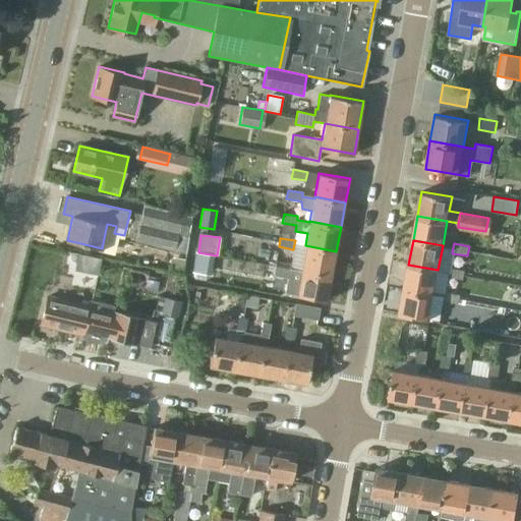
[(305,245),(301,270),(332,276),(336,251),(305,245)]
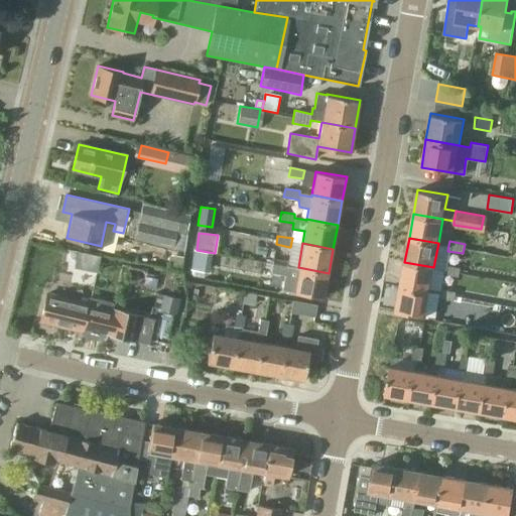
[(195,250),(190,272),(192,275),(204,277),(208,252),(197,250),(195,250)]
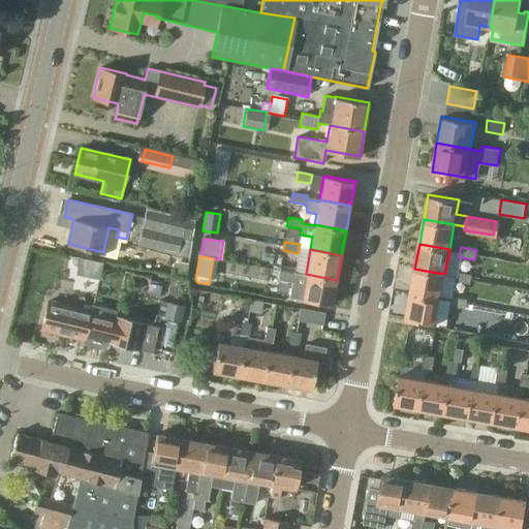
[(99,279),(102,262),(96,261),(92,277),(99,279)]
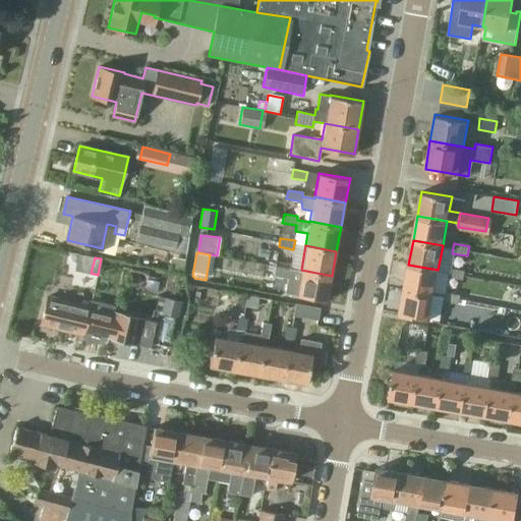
[(273,276),(287,278),(289,268),(289,265),(276,262),(273,276)]
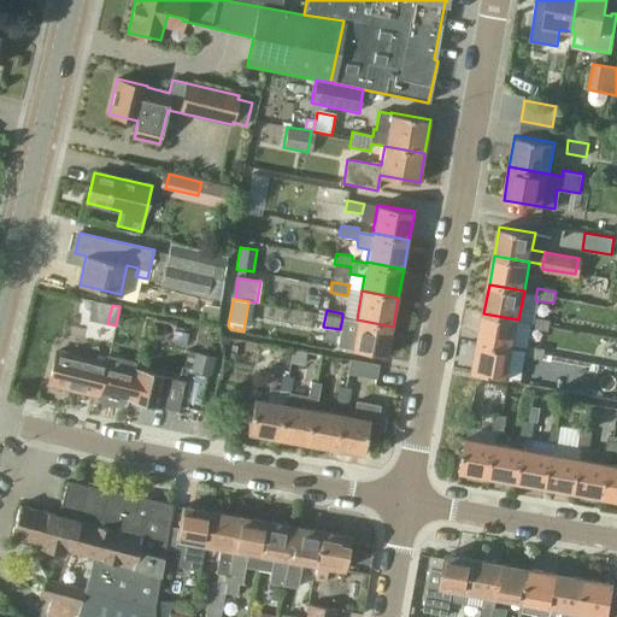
[(518,319),(483,313),(479,342),(513,348),(518,319)]
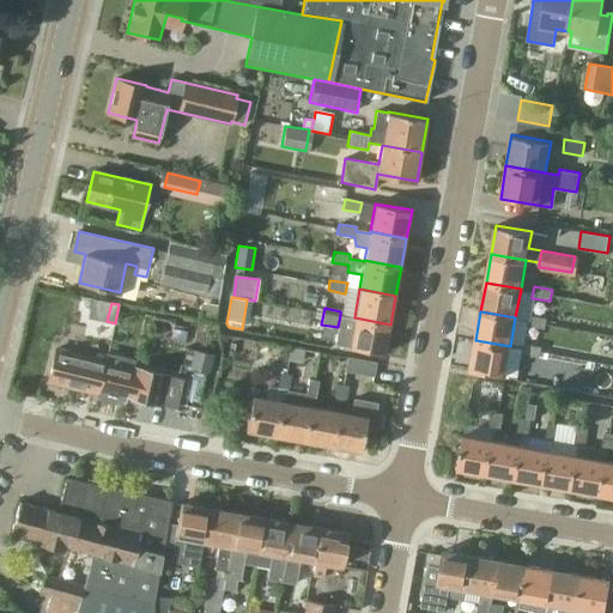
[(384,353),(390,325),(354,317),(340,315),(338,327),(334,344),(384,353)]
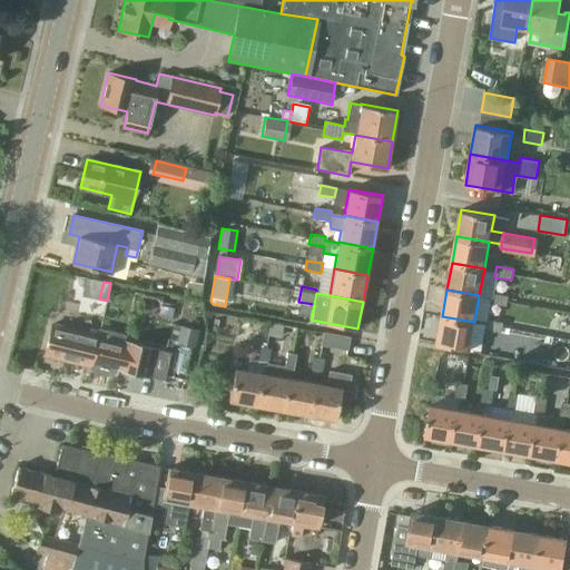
[(509,296),(492,293),(491,297),(490,303),(492,304),(508,306),(509,296)]
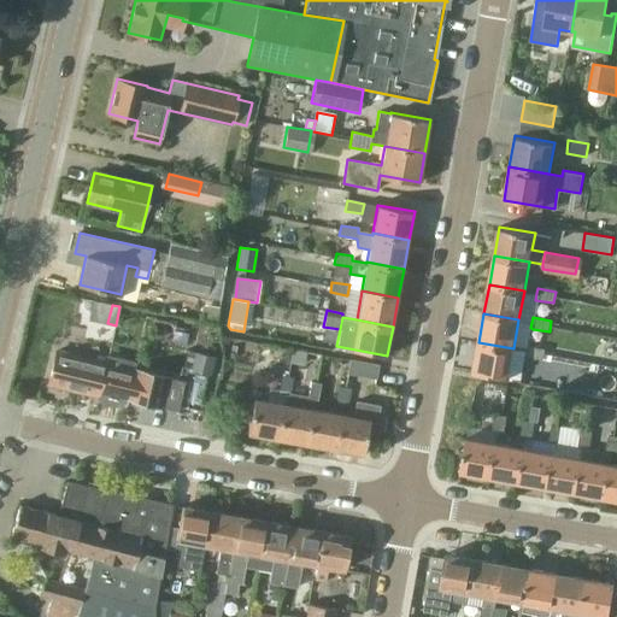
[(186,334),(175,330),(172,341),(183,344),(186,334)]
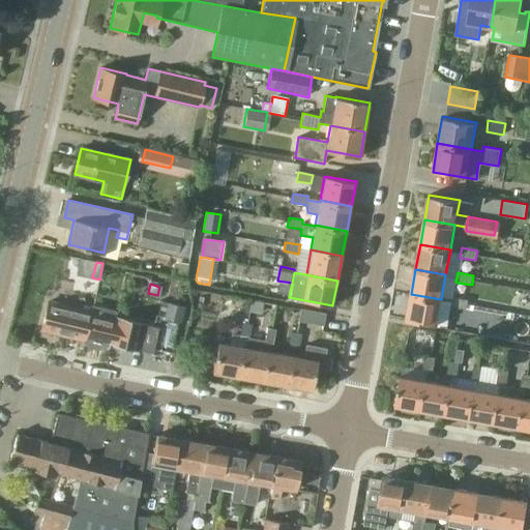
[(441,299),(411,294),(407,318),(437,324),(441,301),(441,299)]
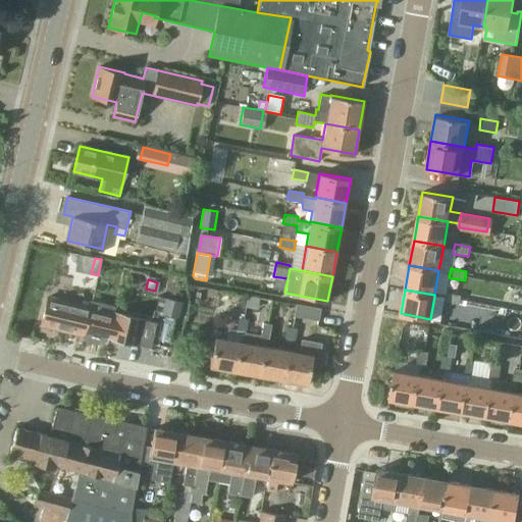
[(444,297),(442,301),(460,304),(461,296),(447,293),(445,293),(444,297)]
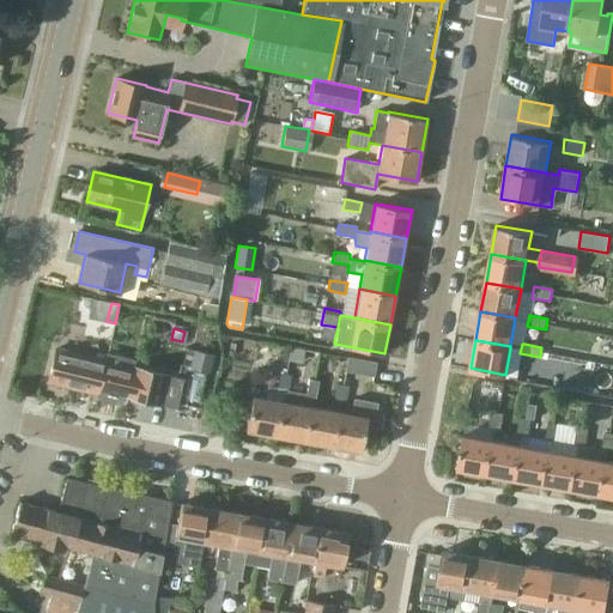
[(56,349),(48,382),(97,394),(101,399),(104,401),(109,404),(114,404),(119,402),(125,400),(126,396),(176,408),(183,378),(134,368),(137,360),(105,353),(104,360),(56,349)]
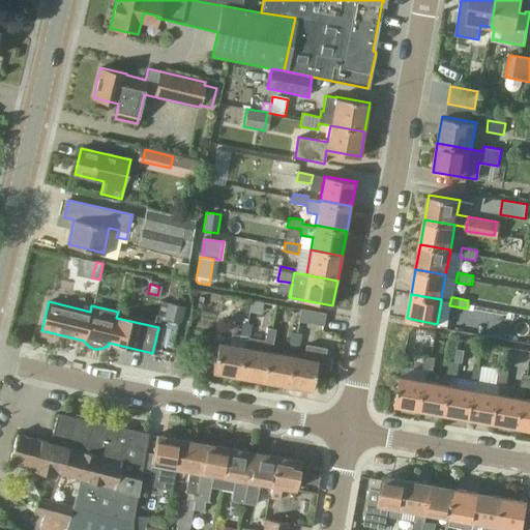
[(249,311),(263,314),(264,303),(252,301),(249,311)]
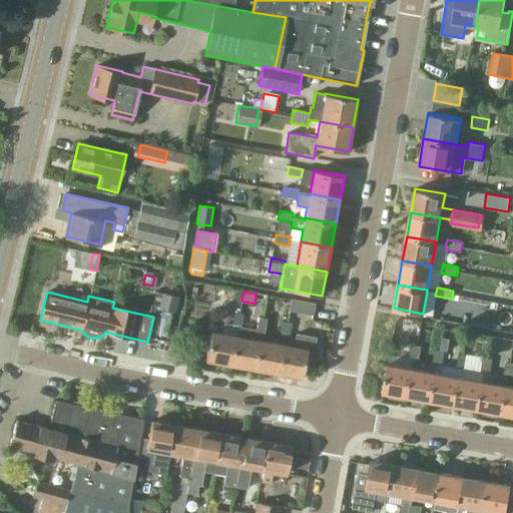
[(164,293),(160,307),(173,310),(177,296),(164,293)]
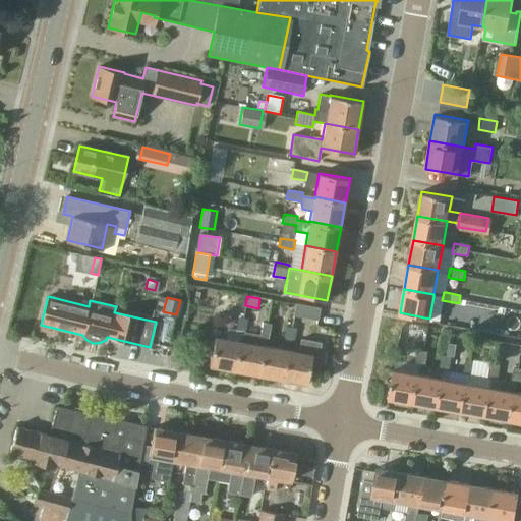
[(296,303),(296,304),(293,315),(317,320),(320,307),(296,303)]
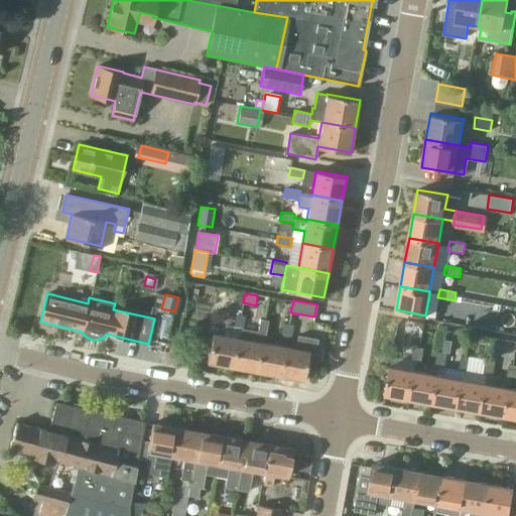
[(208,362),(232,367),(237,337),(238,337),(239,331),(242,331),(245,315),(236,313),(233,327),(225,326),(224,334),(213,332),(208,362)]
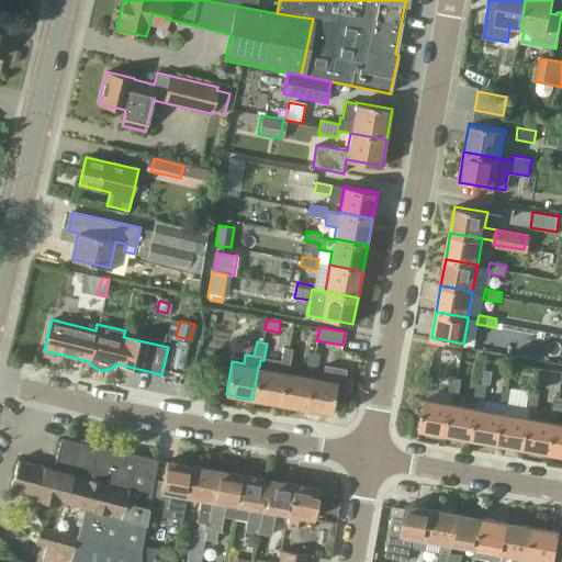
[(273,369),(259,367),(258,367),(253,400),(278,404),(283,371),(284,371),(285,364),(290,366),(292,349),(283,347),(280,362),(274,362),(273,369)]
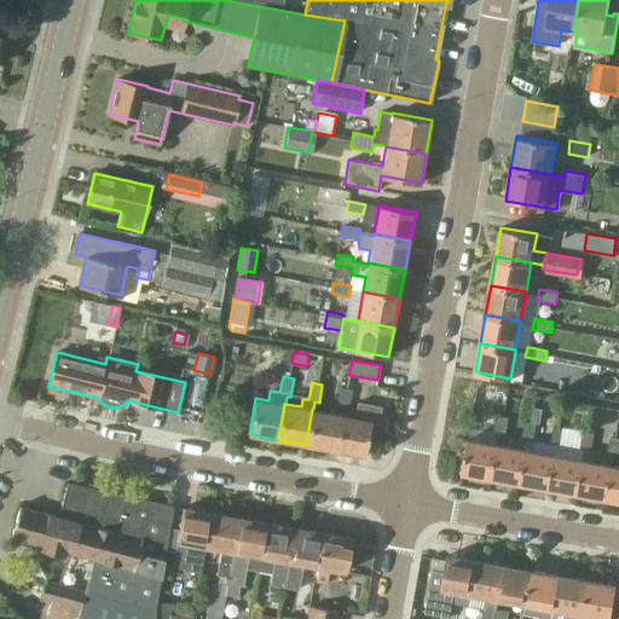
[(339,404),(343,404),(348,405),(352,388),(342,386),(339,404)]
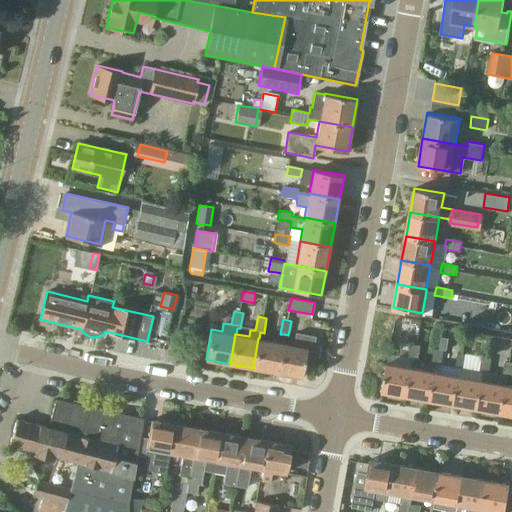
[(288,377),(289,375),(301,377),(306,350),(313,351),(315,336),(295,333),(293,344),(283,342),(278,373),(279,373),(279,376),(288,377)]
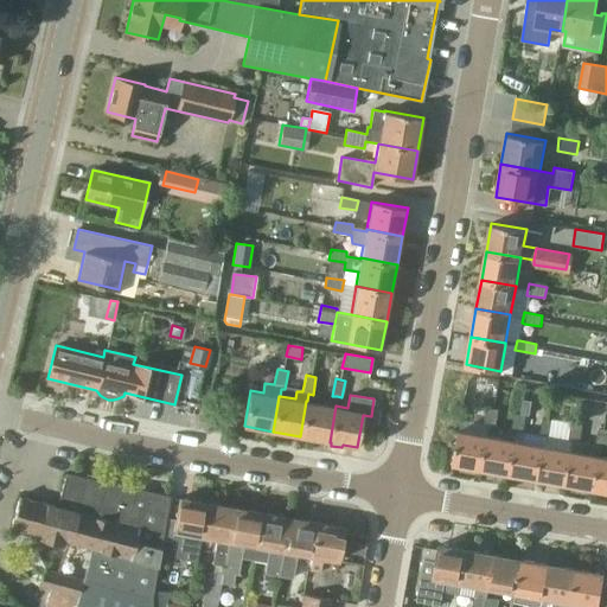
[(522,414),(521,414),(526,415),(529,415),(532,401),(524,400),(522,414)]
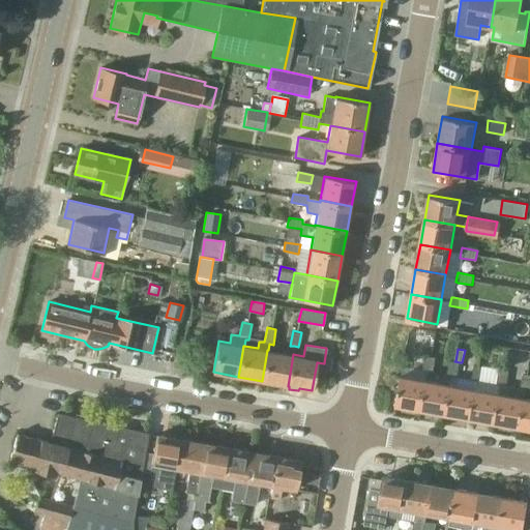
[(262,381),(288,386),(293,354),(268,350),(267,350),(262,381)]
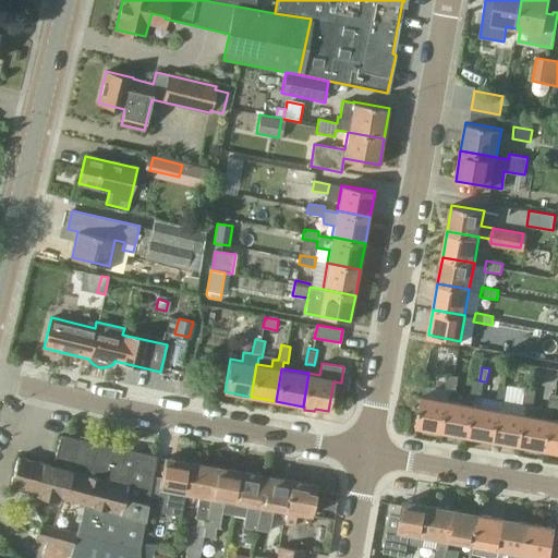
[(445,389),(445,390),(450,391),(456,392),(459,376),(448,374),(445,389)]
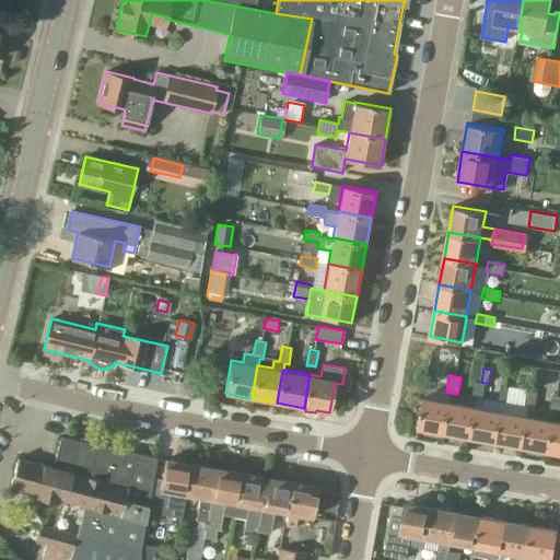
[(473,396),(473,398),(482,399),(485,383),(475,382),(473,396)]
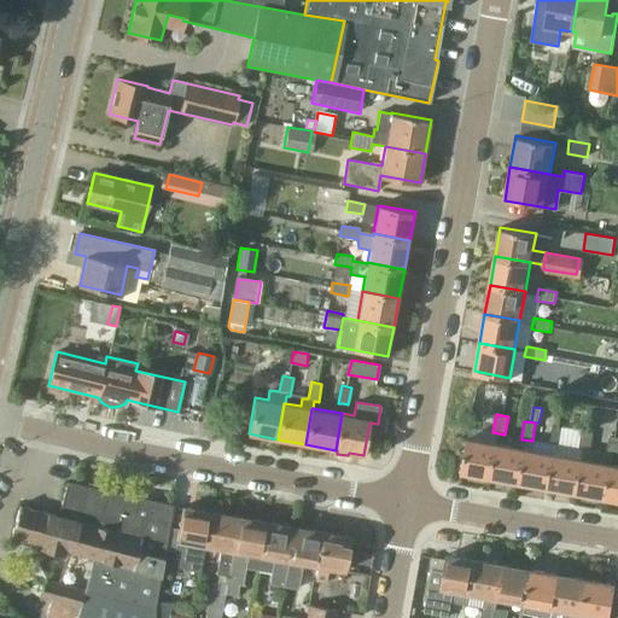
[(553,425),(549,444),(561,445),(564,427),(559,426),(553,425)]
